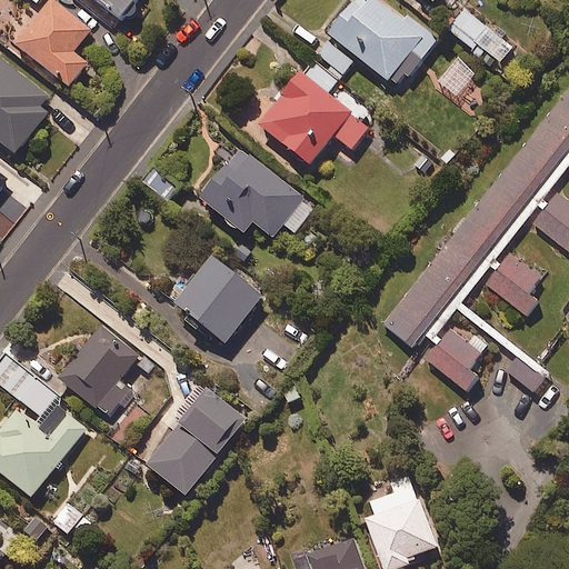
[(92,30),(53,0),(51,0),(18,45),(71,87),(89,63),(76,52),(92,30)]
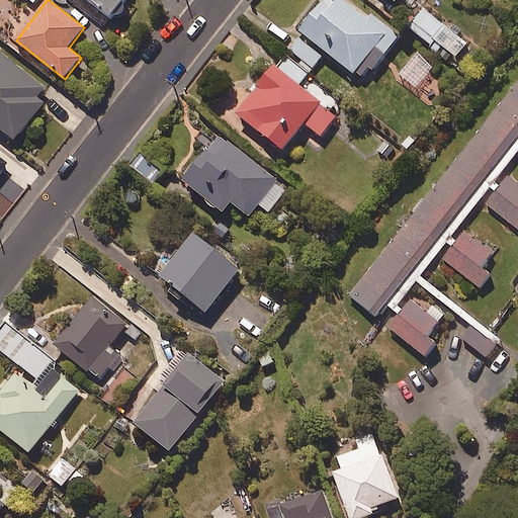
[(87,0),(111,18),(124,0),(87,0)]
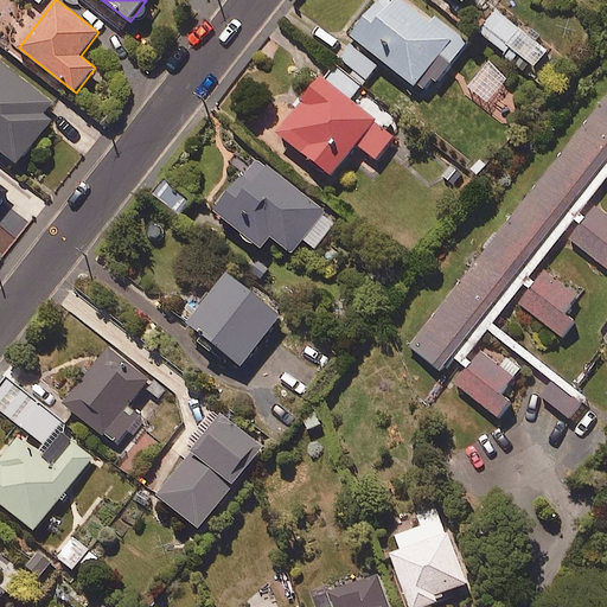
[(416,87),(421,81),(429,88),(439,76),(429,69),(440,56),(452,64),(468,43),(435,17),(430,23),(402,0),(381,0),(352,37),(416,87)]
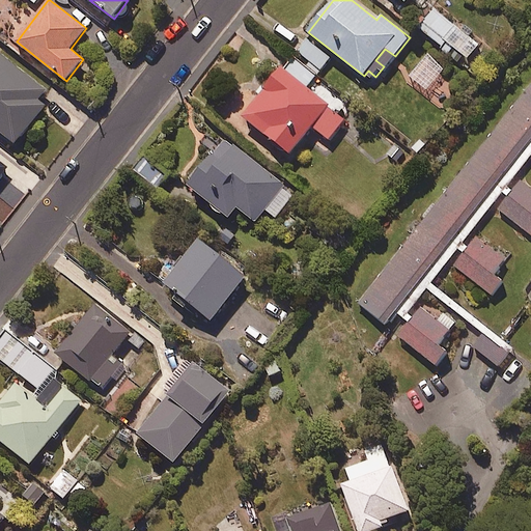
[(474,40),(437,10),(421,29),(448,52),(453,47),(463,54),(474,40)]
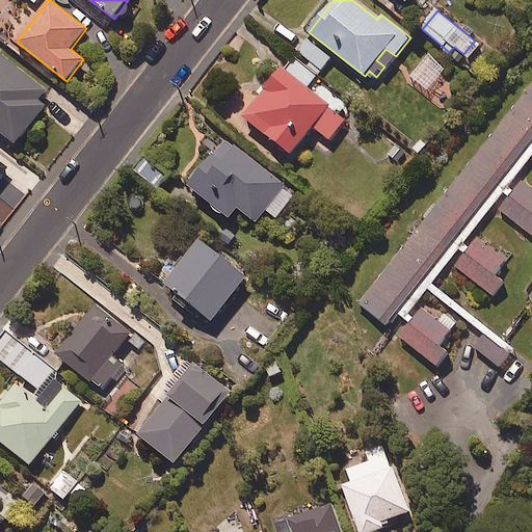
[(331,58),(309,40),(299,51),(322,70),(331,58)]
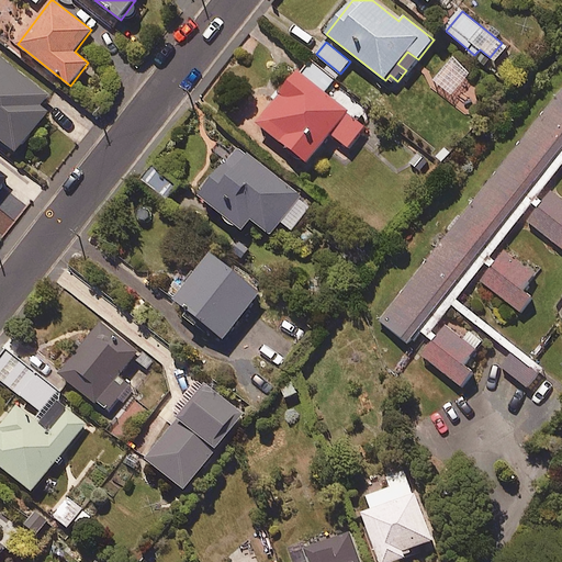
[(57,102),(0,56),(0,138),(17,153),(57,102)]
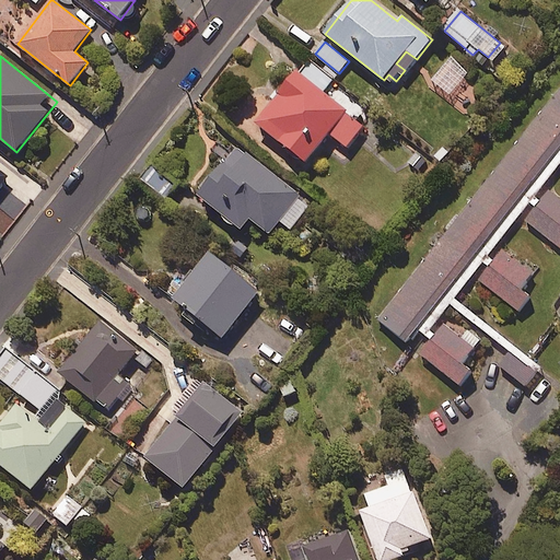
[(336,79),(308,58),(257,123),(307,163),(330,133),(349,148),(364,127),(358,121),(366,109),(339,88),(331,97),(325,93),(336,79)]
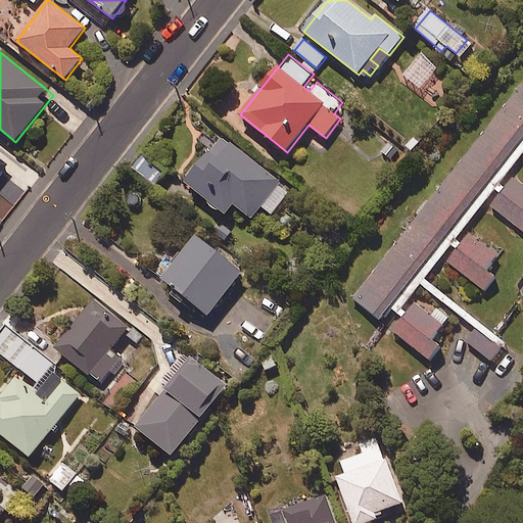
[(509,342),(426,279),(453,244),(459,249),(449,263),(485,290),(496,277),(487,270),(501,253),(473,232),(463,245),(456,240),(495,190),(502,195),(492,206),(522,231),(522,185),(515,179),(507,189),(501,184),(522,154),(522,84),(361,293),(387,314),(389,310),(403,320),(394,331),(430,360),(441,346),(432,339),(450,317),(439,307),(432,316),(417,303),(409,314),(402,308),(421,284),(477,327),(466,342),(493,363),(509,342)]
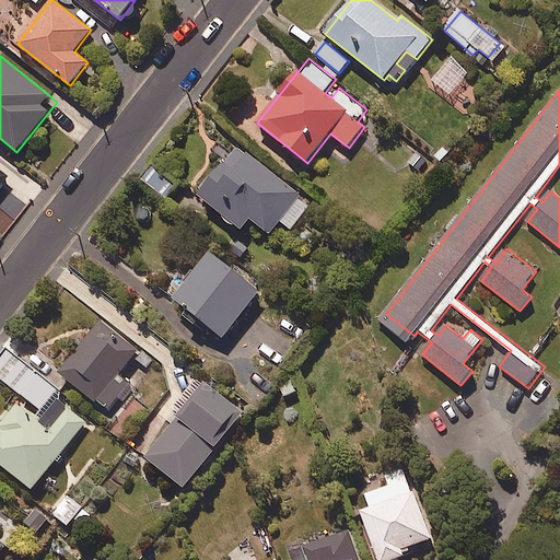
[(312,205),(238,146),(199,196),(242,230),(252,219),(270,234),(281,221),(292,230),(312,205)]
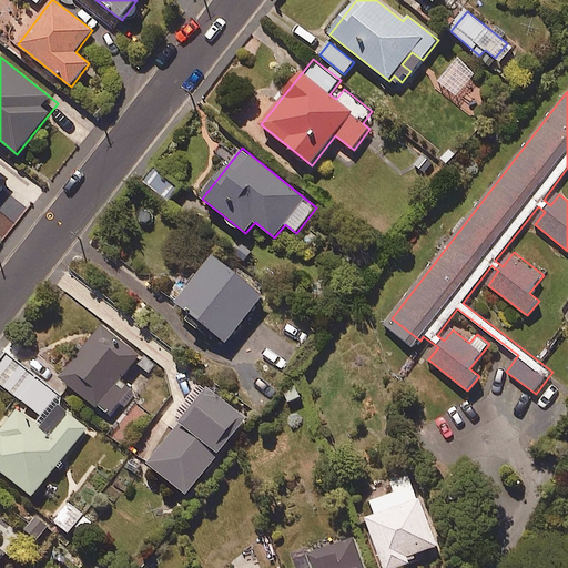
[(179,190),(155,172),(146,184),(170,202),(179,190)]
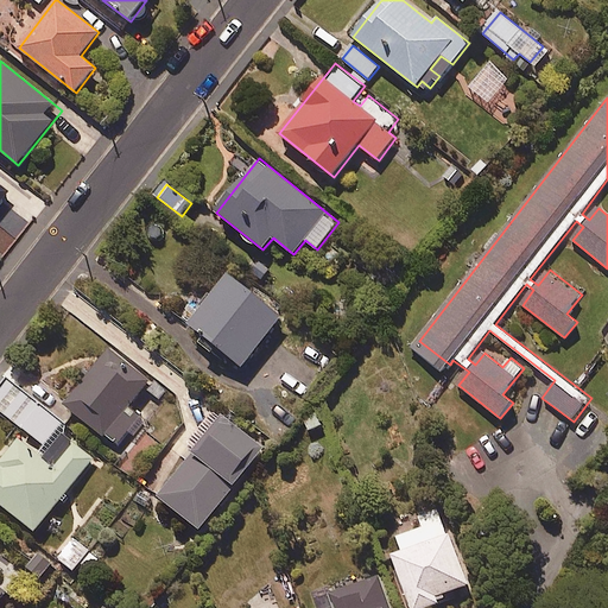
[(283,317),(228,273),(184,327),(239,371),(283,317)]
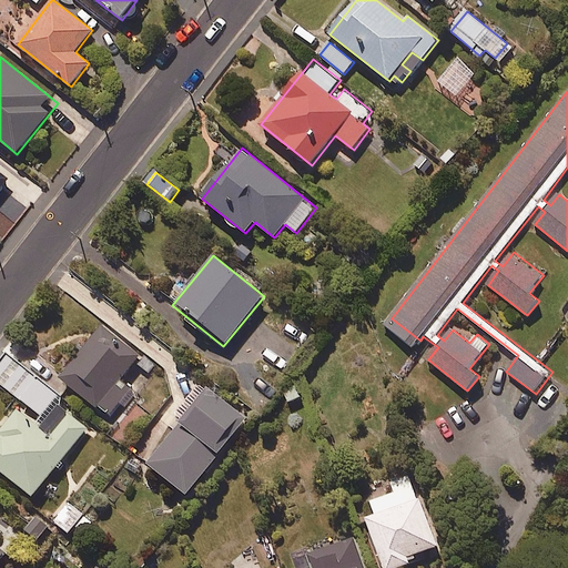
[(141,355),(102,326),(62,379),(110,416),(120,403),(127,408),(138,393),(121,381),(141,355)]
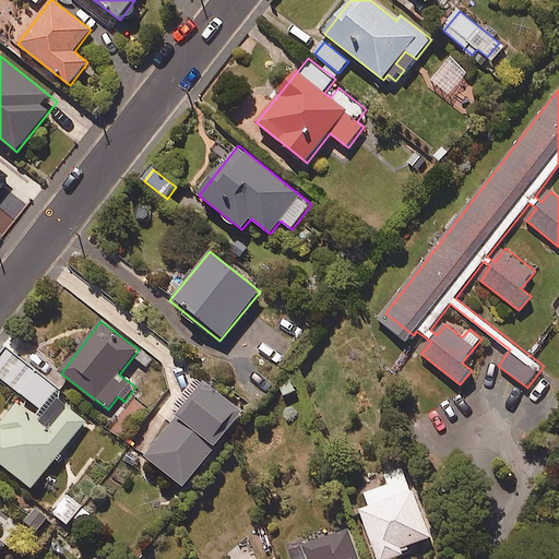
[(245,414),(206,382),(146,456),(185,487),(245,414)]
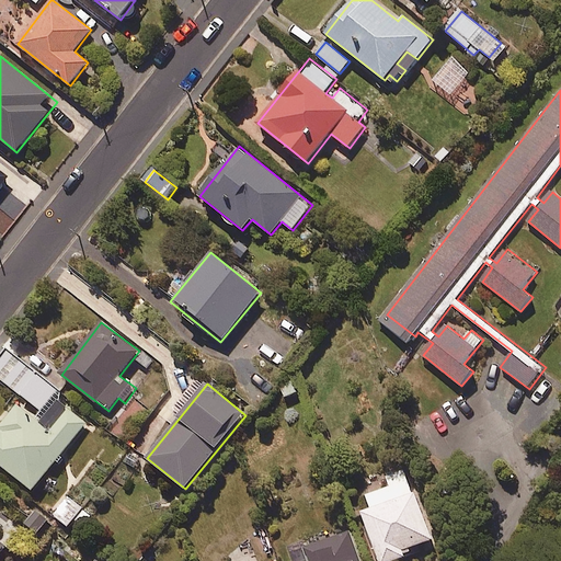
[(52,431),(19,403),(1,425),(0,423),(0,464),(33,491),(87,424),(68,410),(52,431)]
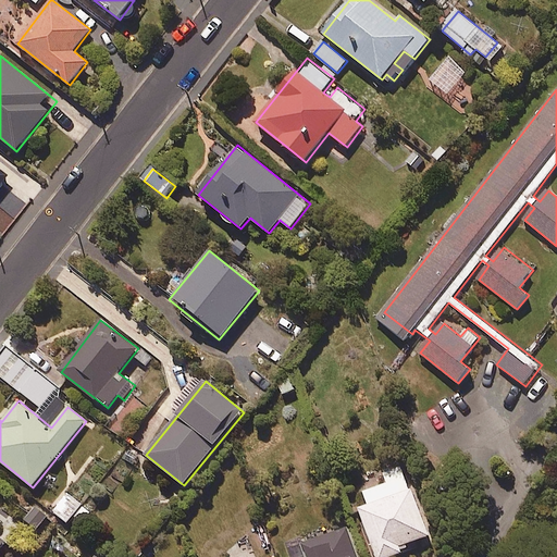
[(430,535),(401,466),(385,472),(390,483),(366,493),(370,505),(359,509),(379,556),(391,556),(407,551),(405,546),(430,535)]
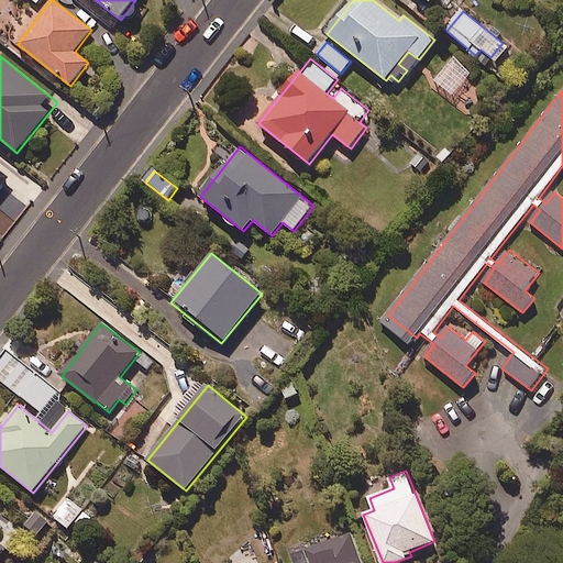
[(91,520),(67,496),(51,512),(67,529),(77,520),(85,527),(91,520)]
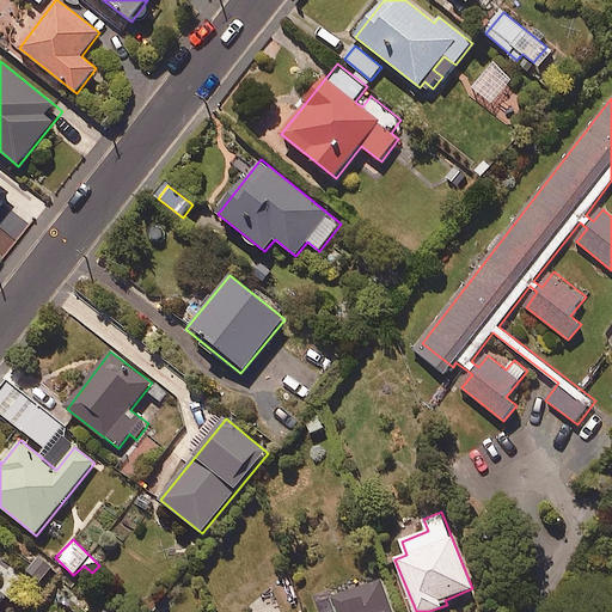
[(393,611),(384,581),(316,603),(318,611),(393,611)]
